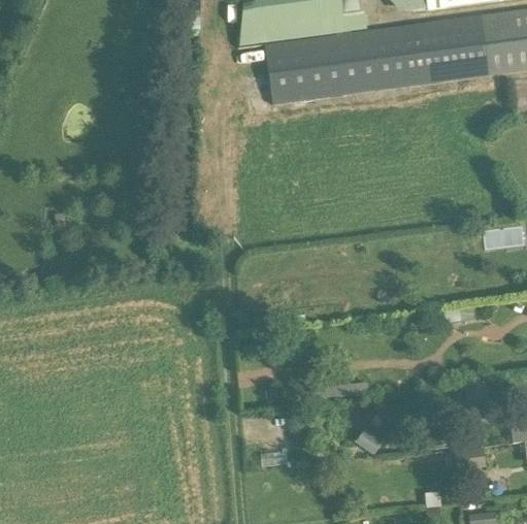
[(239,44),(284,38),(278,0),(250,0),(242,1),(239,44)]
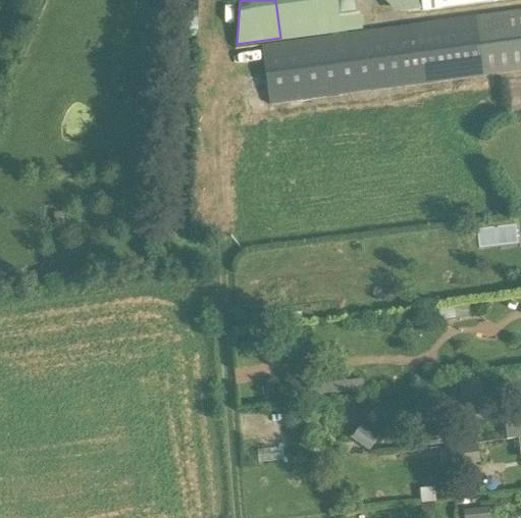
[(421,0),(422,7),(422,8),(486,0),(421,0)]
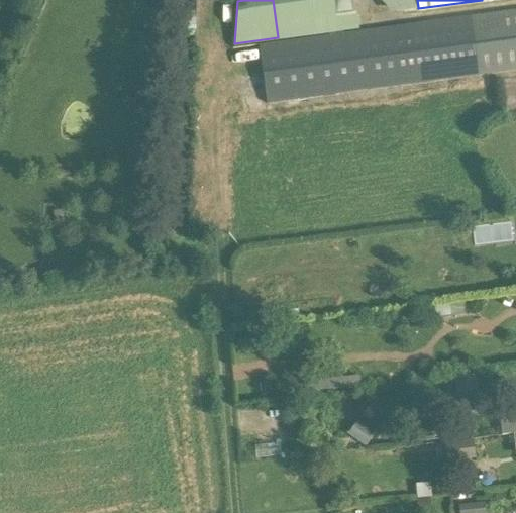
[(515,7),(260,42),(268,102),(515,67),(515,7)]
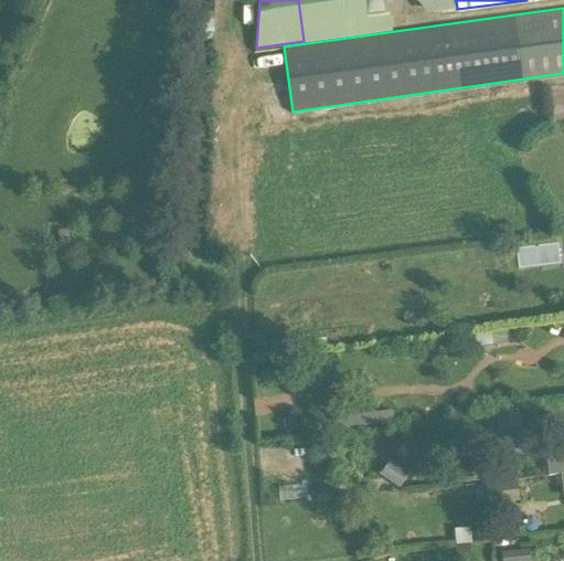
[(339,408),(340,421),(394,420),(394,406),(339,408)]
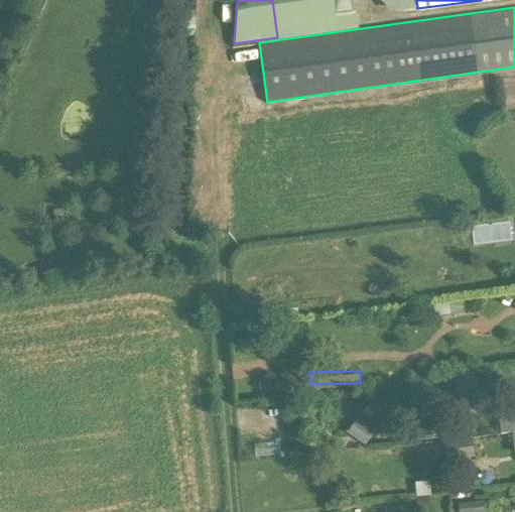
[(466,374),(455,376),(457,389),(467,388),(466,374)]
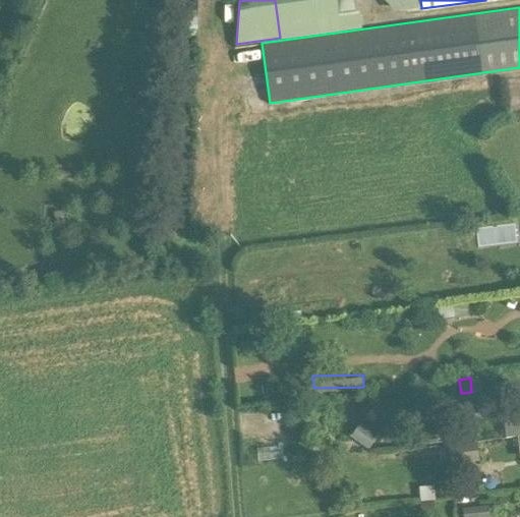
[(506,437),(518,436),(519,436),(519,411),(504,413),(506,437)]
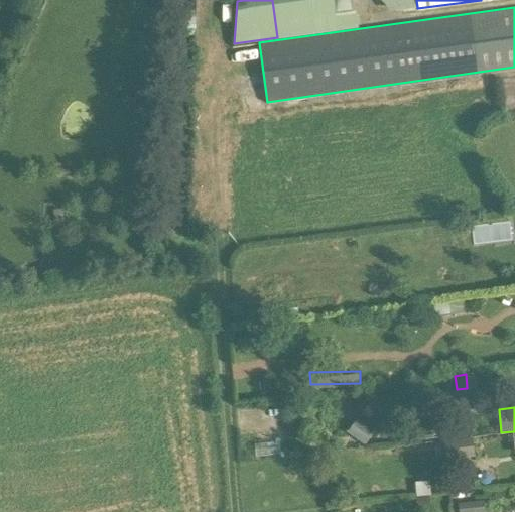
[(366,423),(357,437),(367,444),(376,430),(366,423)]
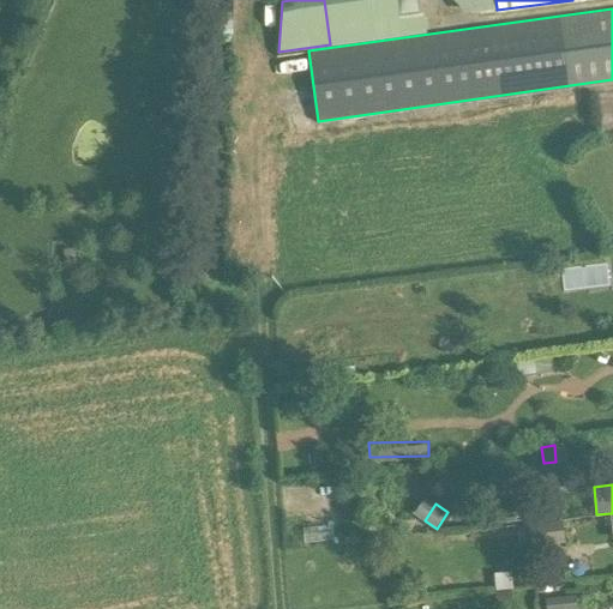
[(528,523),(529,526),(532,544),(532,546),(565,541),(563,519),(528,523)]
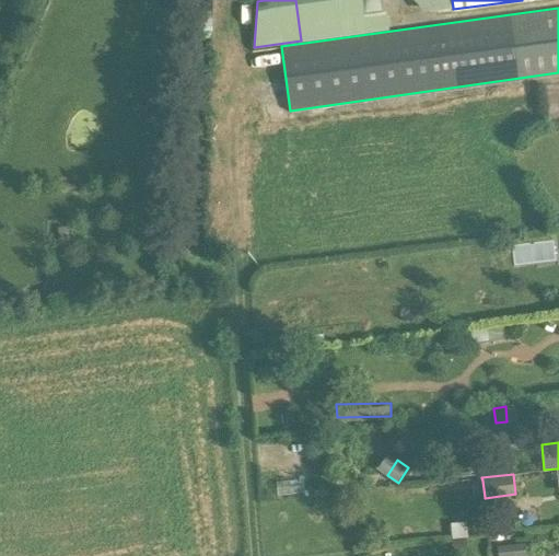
[(472,482),(470,477),(452,479),(454,491),(473,489),(472,482)]
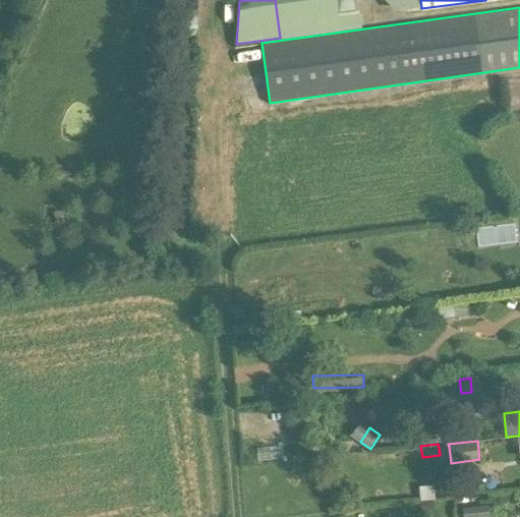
[(439,448),(440,455),(441,463),(451,462),(449,447),(439,448)]
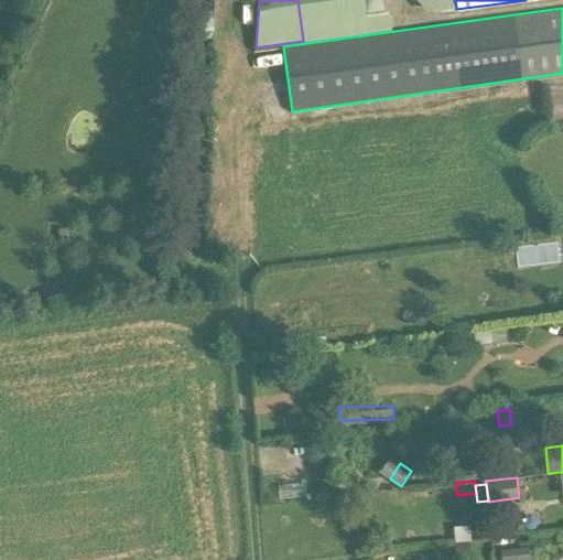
[(472,539),(469,524),(454,526),(456,541),(472,539)]
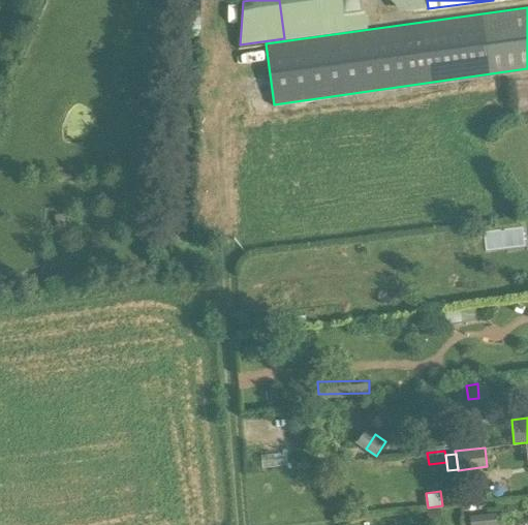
[(471,524),(497,524),(496,511),(470,514),(471,524)]
